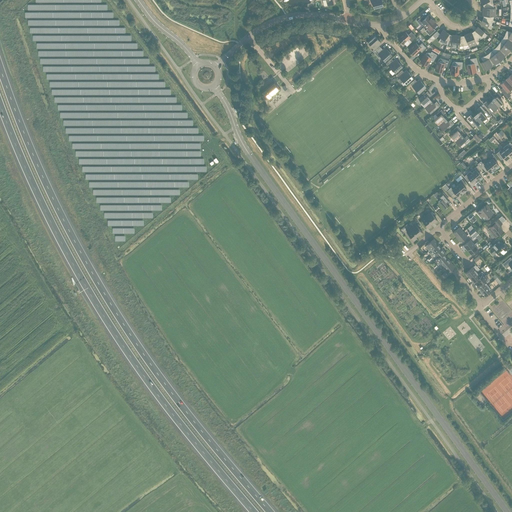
[(371,0),(373,8),(383,6),(381,0),(371,0)]
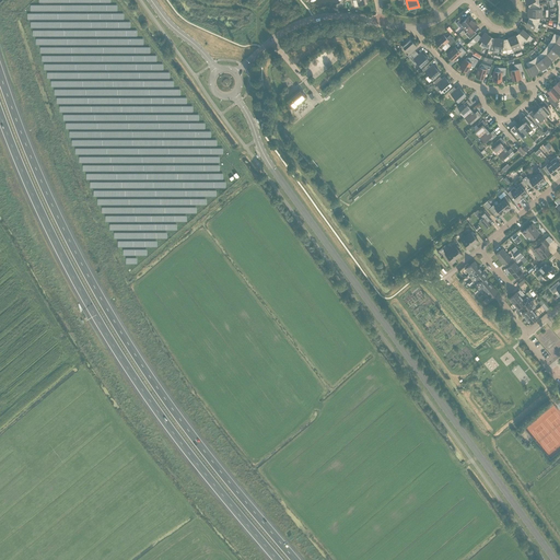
[(531,10),(531,12),(531,13),(541,13),(541,9),(540,9),(539,3),(528,7),(529,11),(531,10)]
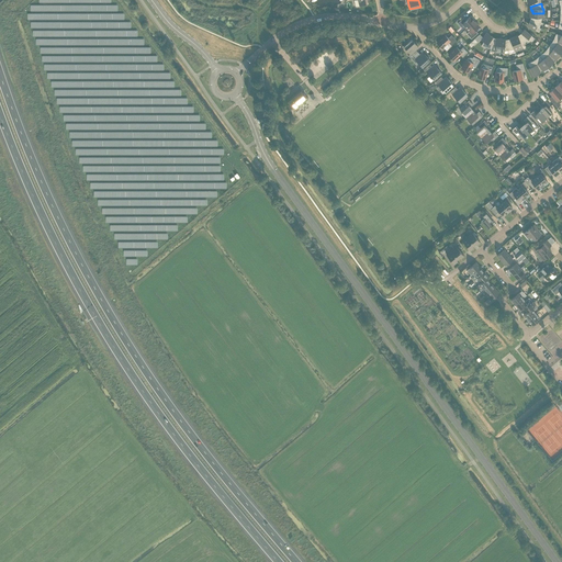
[(532,15),(531,15),(530,20),(540,22),(542,17),(543,18),(543,13),(532,13),(532,15)]
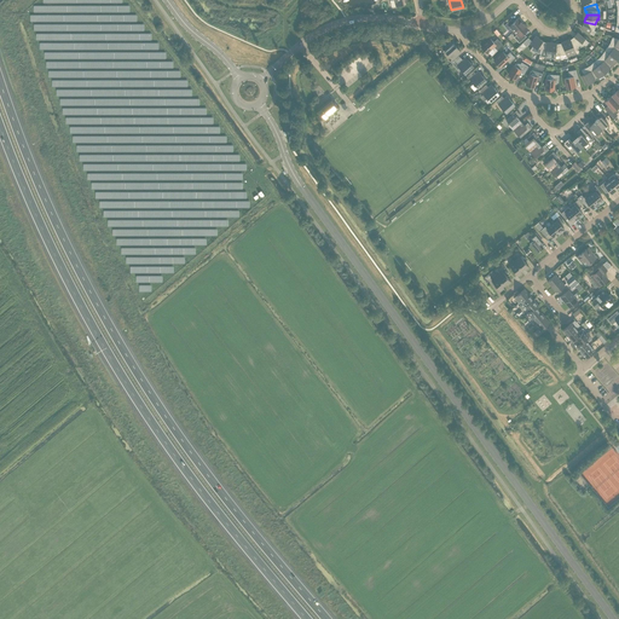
[(510,28),(514,32),(522,23),(518,17),(513,22),(512,19),(504,25),(508,30),(510,28)]
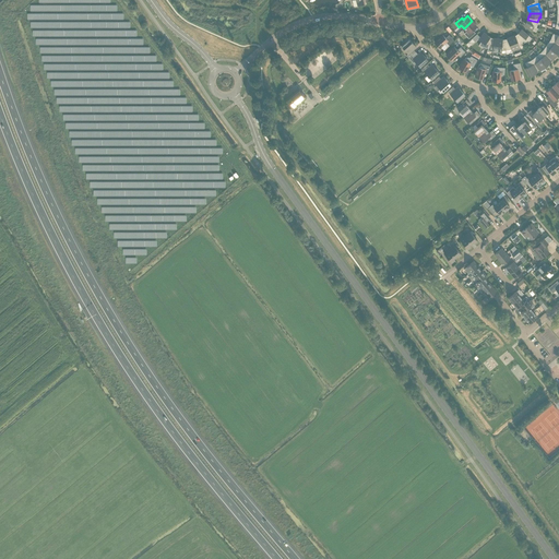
[(536,27),(537,22),(527,20),(526,24),(527,24),(526,25),(526,26),(536,32),(537,28),(536,27)]
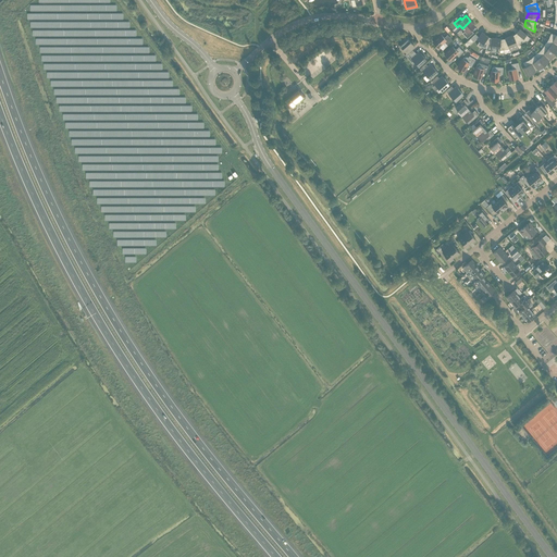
[(471,29),(474,26),(470,21),(462,28),(465,32),(462,33),(467,38),(473,33),(471,29)]
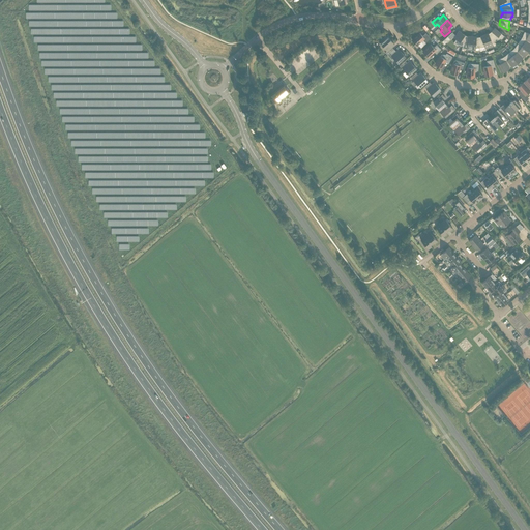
[(494,31),(494,30),(490,32),(496,40),(500,38),(501,38),(504,35),(496,29),(495,30),(494,31)]
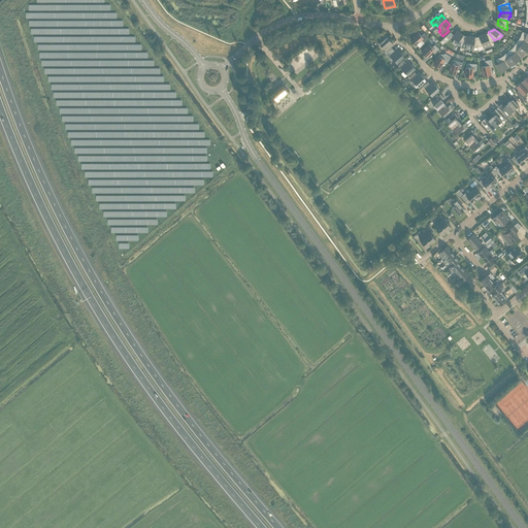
[(456,43),(461,45),(464,35),(460,34),(460,35),(459,34),(458,34),(459,32),(457,30),(453,37),(455,38),(452,42),(455,44),(456,43)]
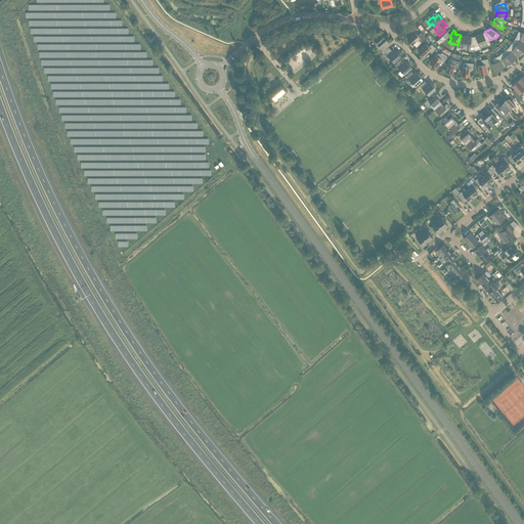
[(480,36),(479,37),(483,46),(487,44),(486,43),(490,40),(484,32),(481,35),(480,36)]
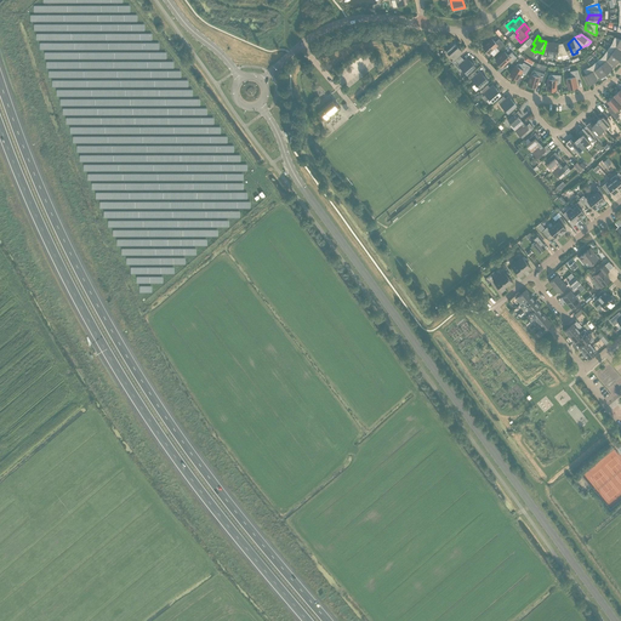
[(499,50),(503,44),(499,39),(495,43),(491,39),(483,47),(484,49),(486,52),(486,51),(489,53),(495,46),(499,50)]
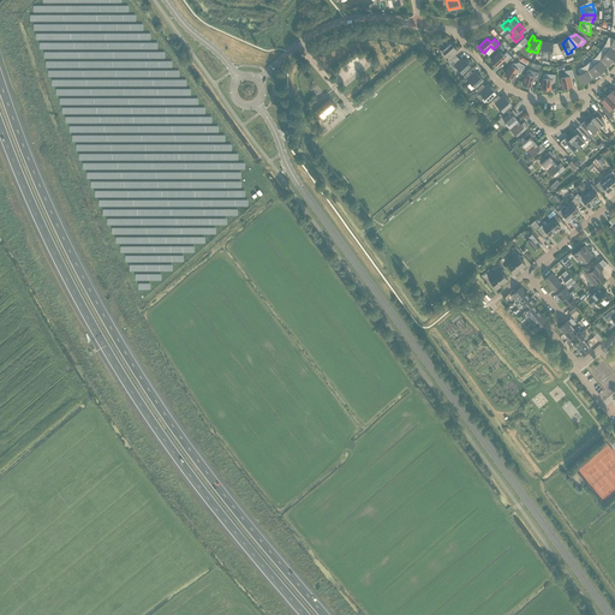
[(542,57),(547,57),(548,45),(547,45),(545,45),(545,43),(541,41),(537,53),(542,54),(542,57)]
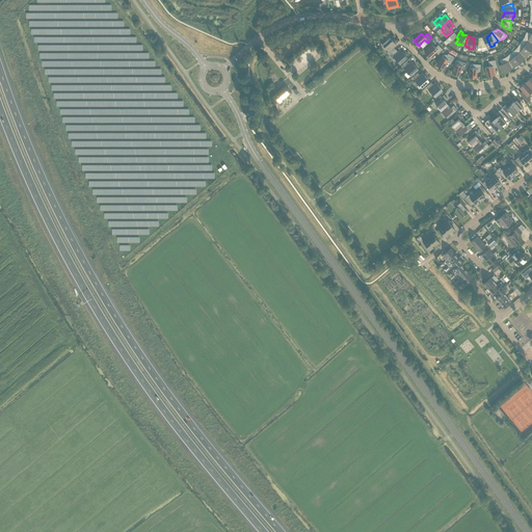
[(389,51),(387,52),(389,55),(395,49),(393,47),(396,45),(389,36),(381,44),(389,51)]
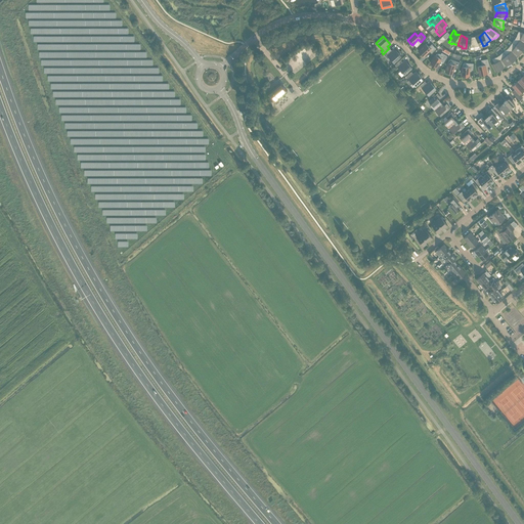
[(479,47),(483,46),(479,37),(477,37),(477,36),(473,37),(475,47),(479,46),(479,47)]
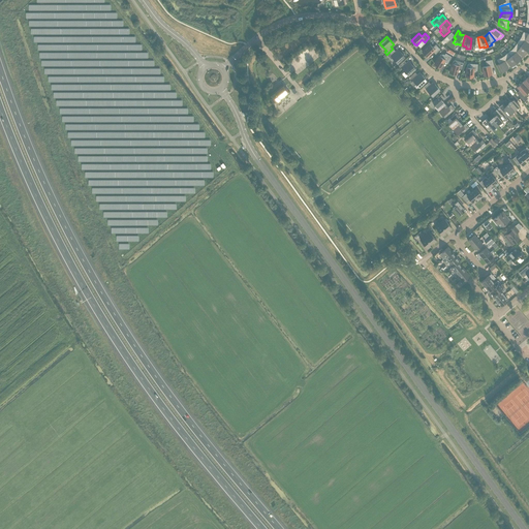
[(472,38),(471,38),(470,49),(474,50),(474,48),(479,48),(477,37),(473,37),(473,38),(472,38)]
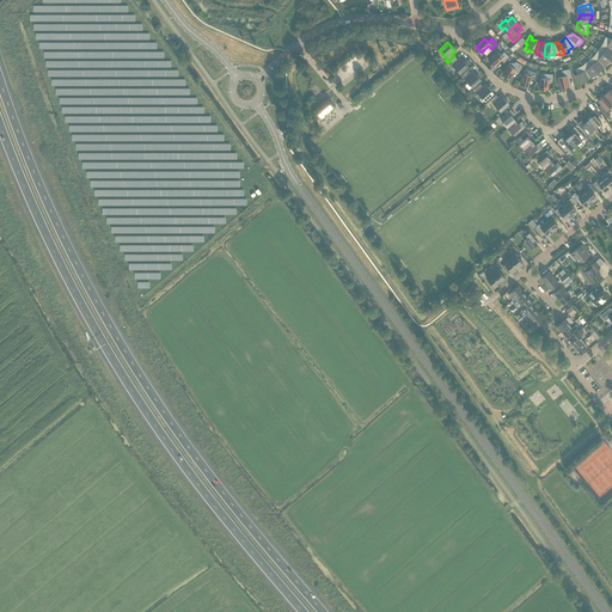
[(601,47),(600,46),(598,49),(610,59),(611,56),(611,53),(611,48),(603,43),(601,47)]
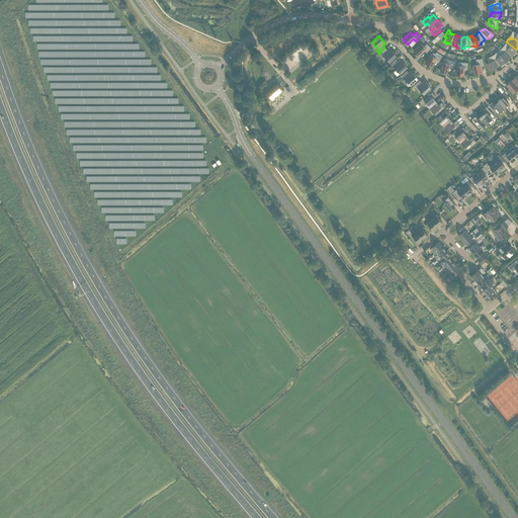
[(504,45),(504,46),(502,47),(511,55),(514,51),(515,51),(516,50),(506,41),(504,45)]
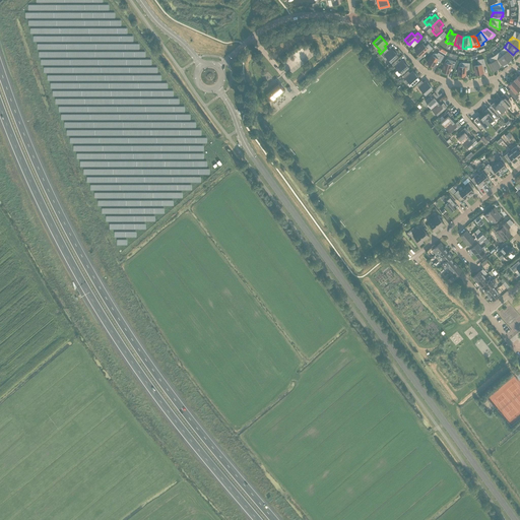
[(426,50),(428,53),(433,49),(429,44),(426,47),(423,44),(415,51),(416,52),(415,52),(418,55),(418,54),(419,56),(426,50)]
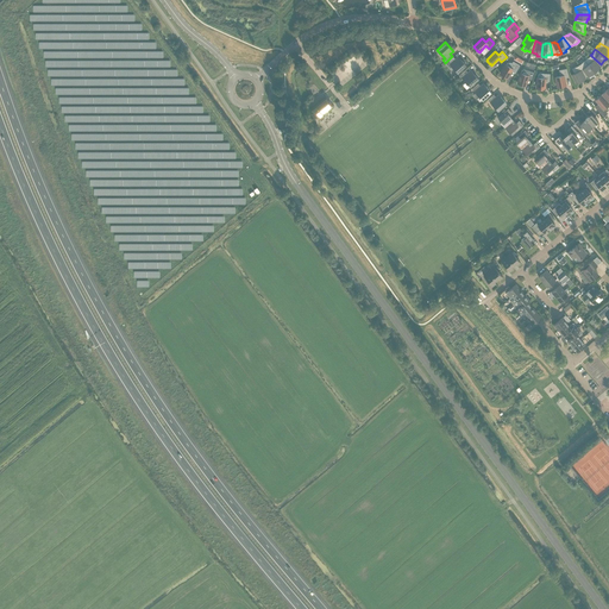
[(589,57),(588,57),(585,61),(594,71),(596,70),(601,64),(590,55),(589,57)]
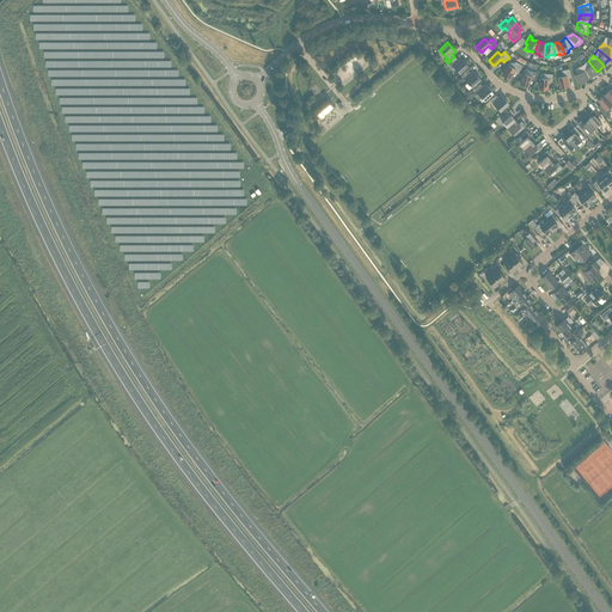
[(454,56),(447,63),(450,66),(453,69),(454,67),(459,73),(469,66),(460,56),(457,60),(454,56)]
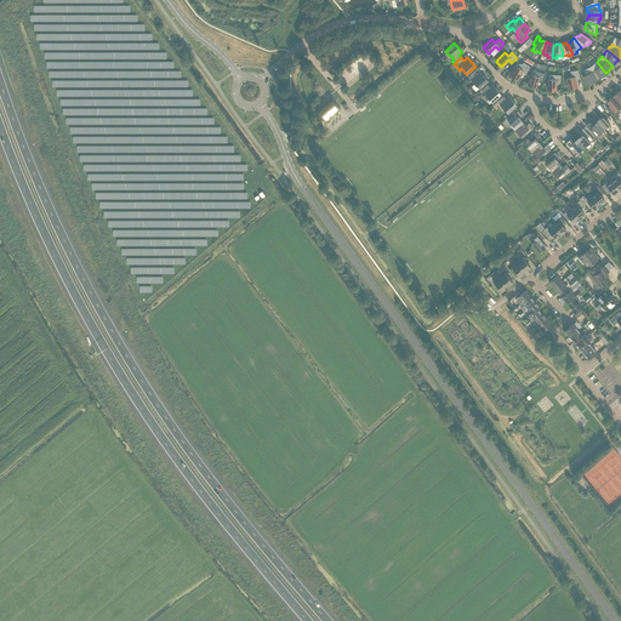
[(593,64),(591,67),(598,78),(604,74),(605,73),(597,62),(593,64)]
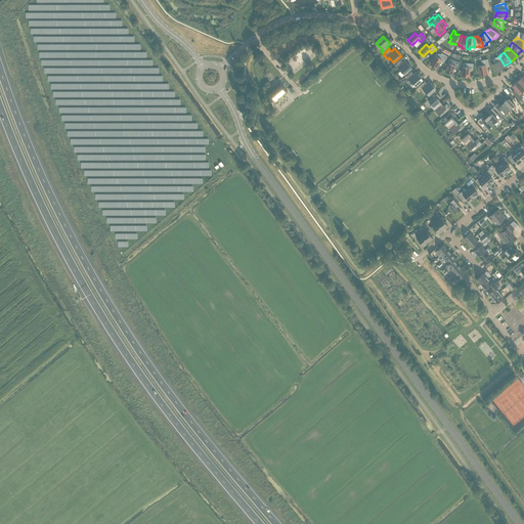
[(439,53),(436,54),(430,63),(436,67),(440,60),(443,62),(446,56),(441,53),(440,53),(440,54),(439,53)]
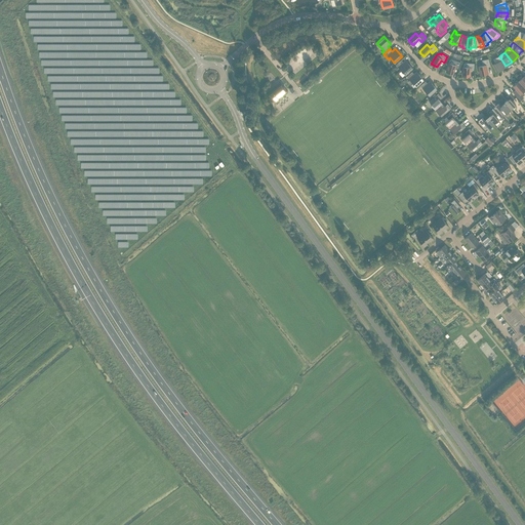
[(500,70),(500,69),(506,66),(499,56),(496,57),(493,58),(495,63),(492,65),(496,72),(500,70)]
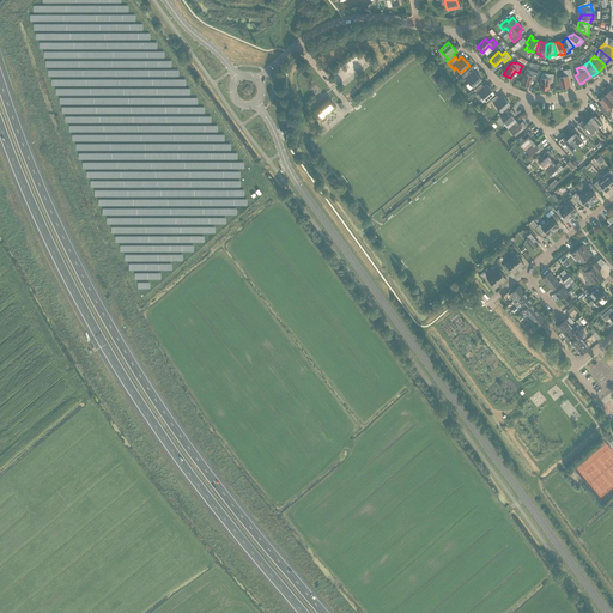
[(572,78),(570,68),(563,71),(564,77),(559,77),(562,87),(569,86),(568,78),(572,78)]
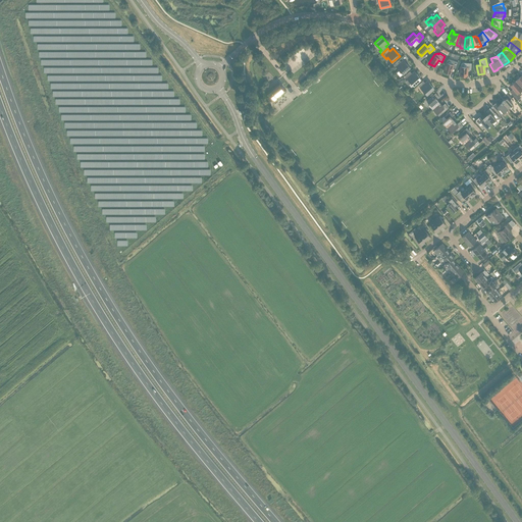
[(449,59),(447,60),(444,71),(450,73),(452,67),(456,68),(458,62),(449,59)]
